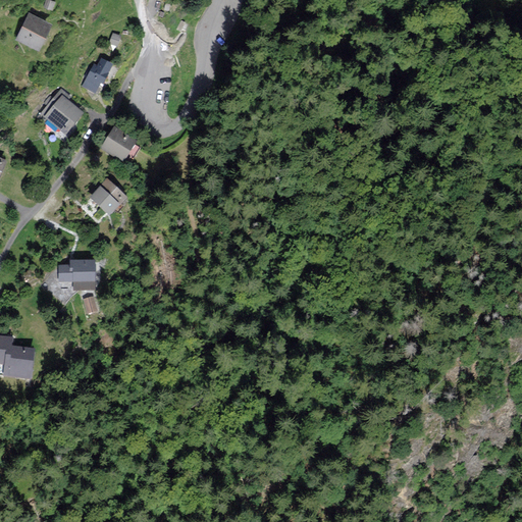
[(55,3),(47,0),(45,6),(53,9),(55,3)]
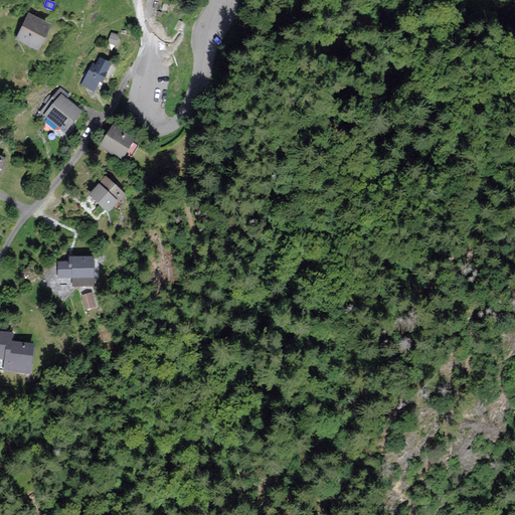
[(49,25),(29,15),(18,38),(38,48),(49,25)]
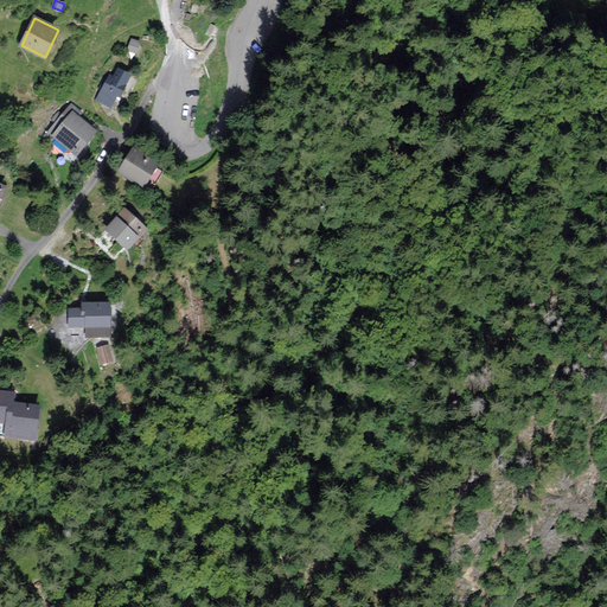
[(140,42),(132,39),(128,50),(136,52),(140,42)]
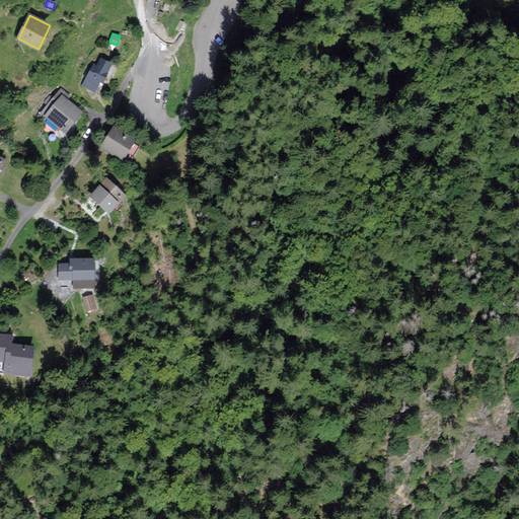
[(97,66),(94,65),(84,85),(94,90),(99,80),(103,82),(113,65),(101,59),(97,66)]
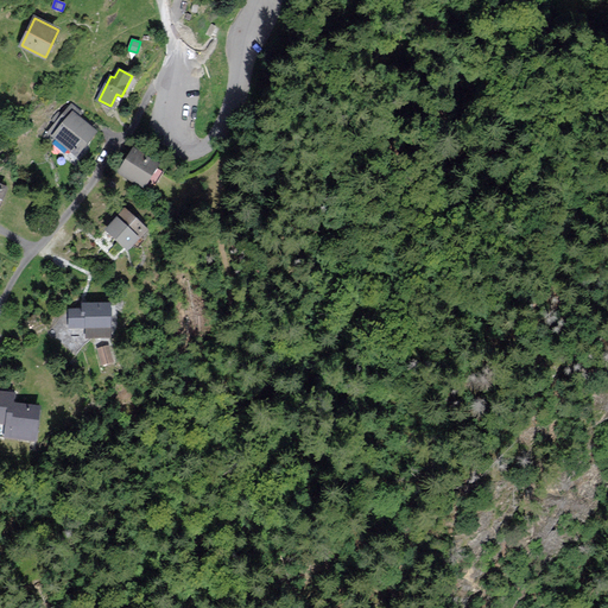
[(81,113),(71,106),(50,132),(77,154),(96,132),(78,116),(81,113)]
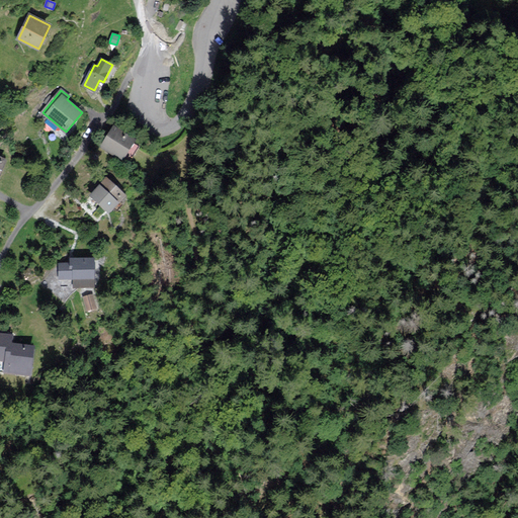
[(134,140),(113,127),(102,146),(122,158),(134,140)]
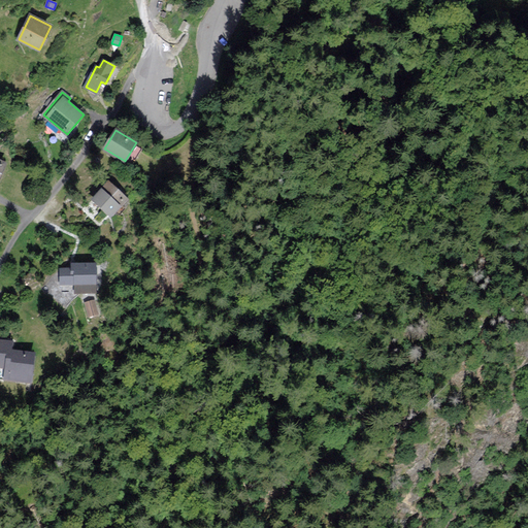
[(127,199),(109,183),(94,198),(111,215),(127,199)]
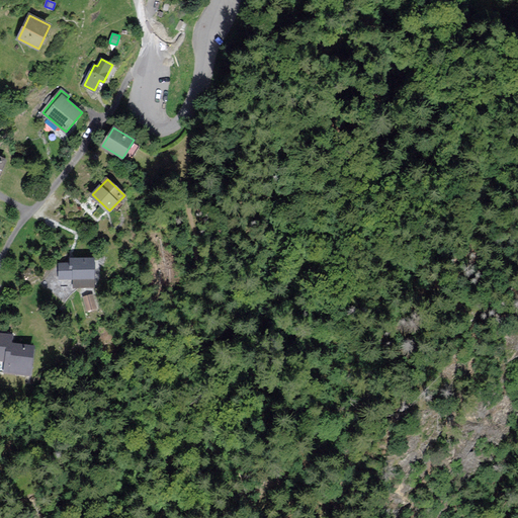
[(94,285),(94,259),(72,259),(72,264),(60,264),(60,278),(74,278),(74,285),(94,285)]
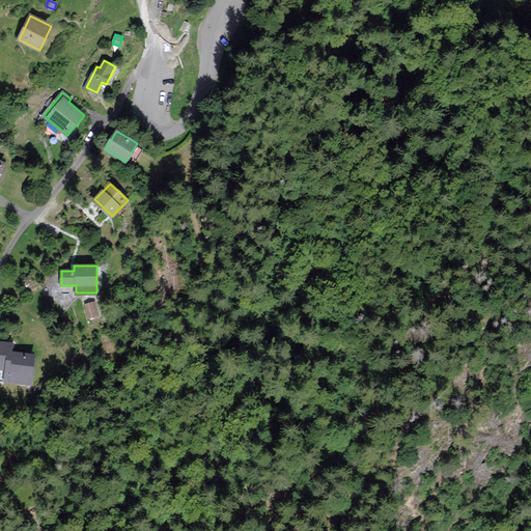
[(99,315),(95,302),(86,304),(90,317),(99,315)]
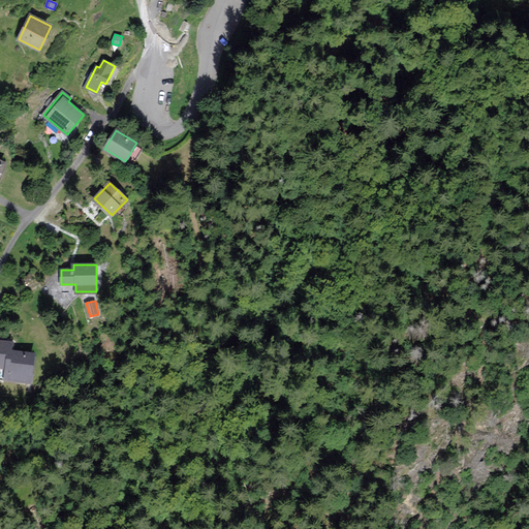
[(0,341),(0,366),(6,367),(5,378),(30,381),(33,353),(11,351),(11,343),(0,341)]
